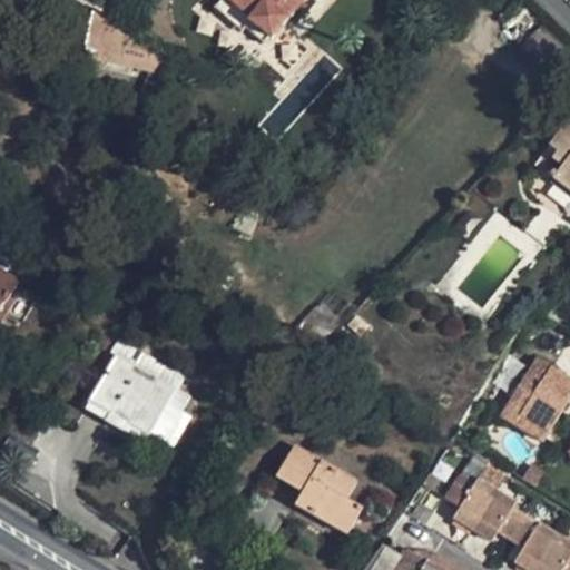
[(242,30),(245,27),(252,19),(229,0),(219,0),(215,6),(242,30)]
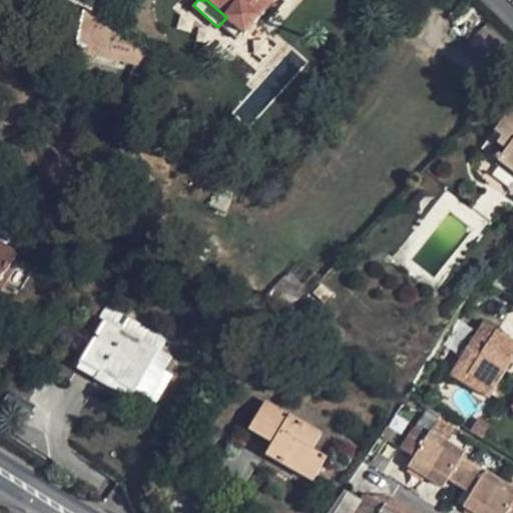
[(206,0),(226,17),(243,33),(273,0),(206,0)]
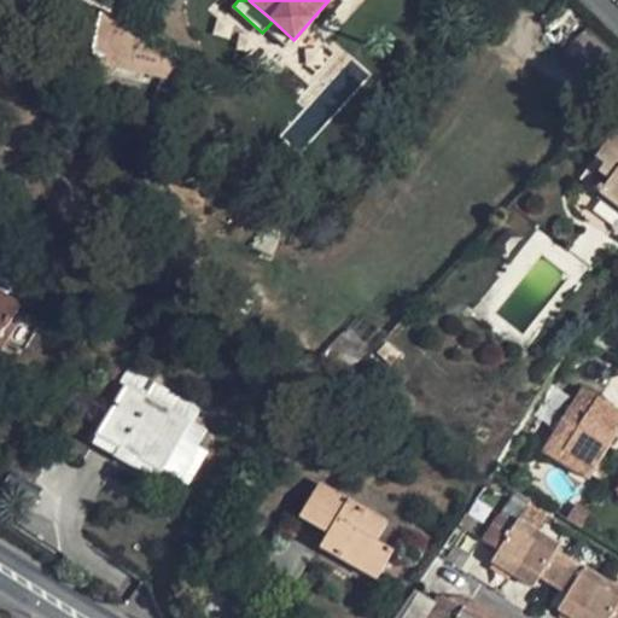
[(114,19),(100,10),(93,39),(92,50),(94,56),(98,60),(103,63),(164,76),(175,79),(181,65),(114,19)]
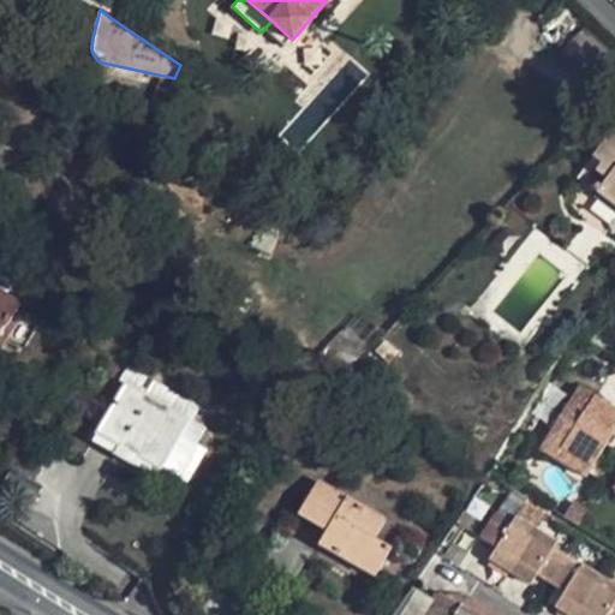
[(285,48),(292,40),(272,21),(264,29),(285,48)]
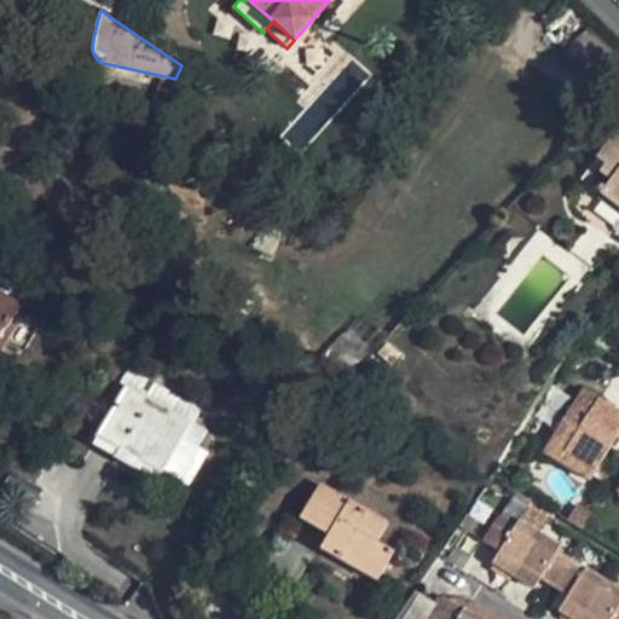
[(175,79),(165,76),(149,113),(160,116),(175,79)]
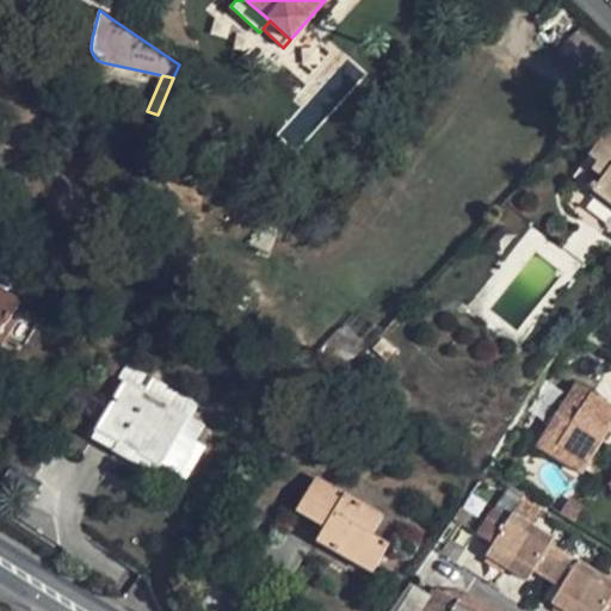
[(610,128),(590,156),(598,164),(592,171),(603,179),(592,192),(610,205),(610,128)]
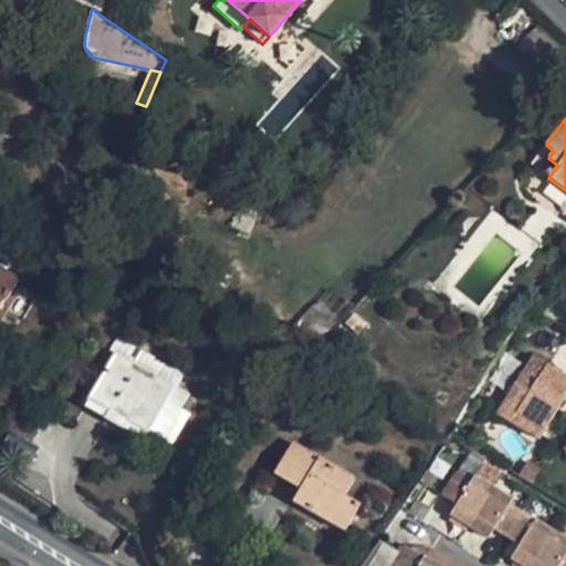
[(565,190),(548,178),(546,181),(565,196),(565,190)]
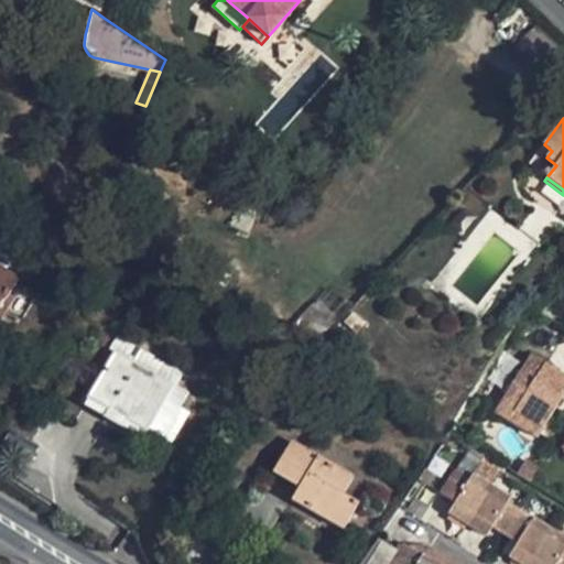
[(115,354),(89,398),(110,410),(106,416),(123,426),(127,420),(148,431),(173,387),(115,354)]
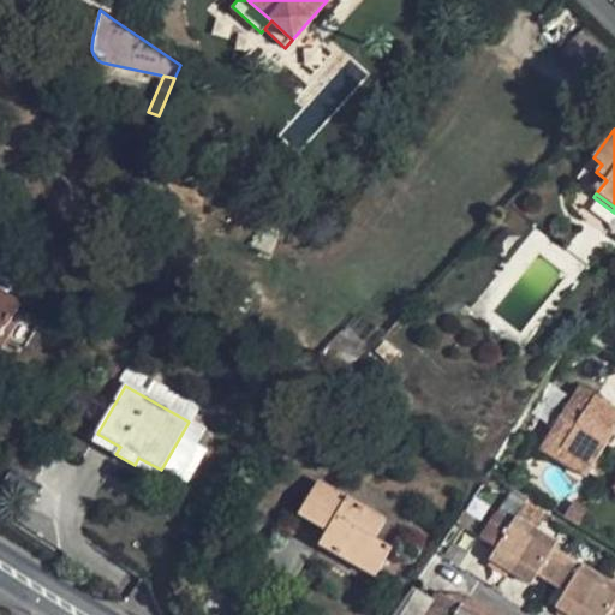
[(614,408),(578,387),(539,448),(586,478),(614,430),(614,408)]
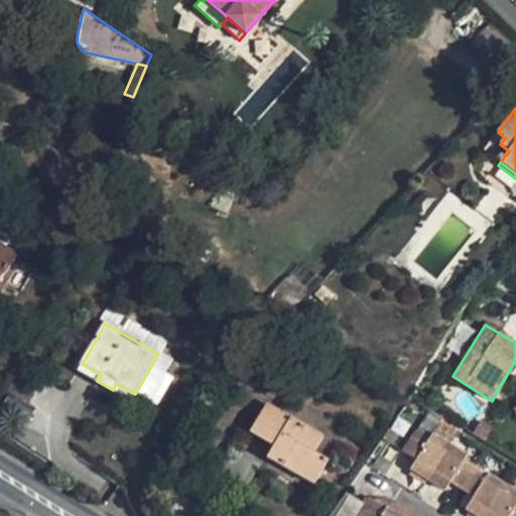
[(324,437),(266,404),(250,431),(274,445),(267,457),(314,484),(328,462),(313,454),(324,437)]
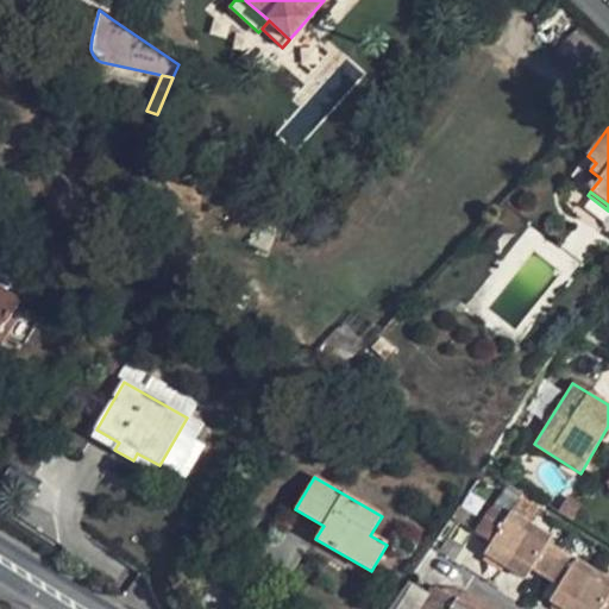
[(541,502),(510,483),(477,533),(491,542),(484,554),(525,579),(532,569),(546,577),(563,551),(548,542),(552,538),(528,523),(541,502)]
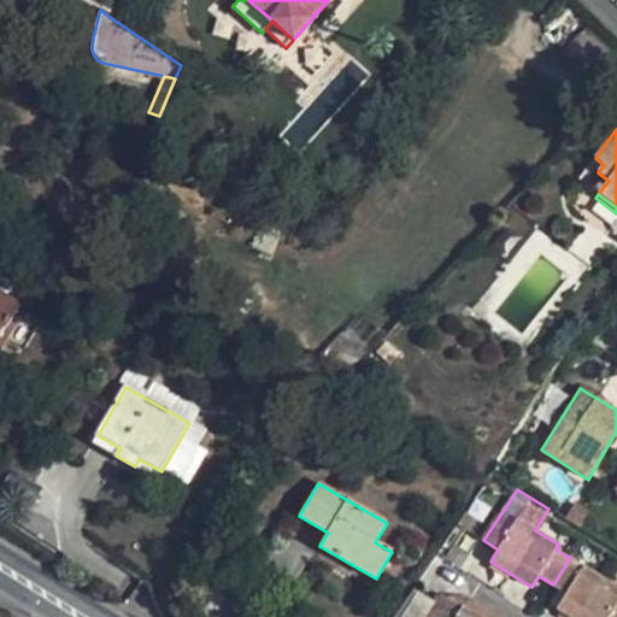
[(616,616),(616,587),(570,558),(553,585),(568,594),(558,609),(570,616),(616,616)]
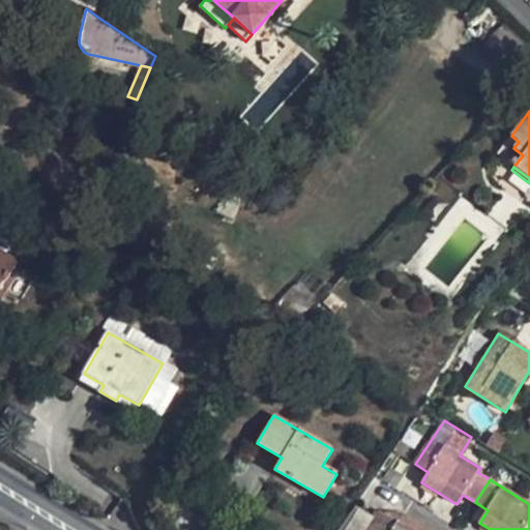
[(352,529),(411,529),(384,513),(380,510),(375,519),(359,508),(348,527),(352,529)]
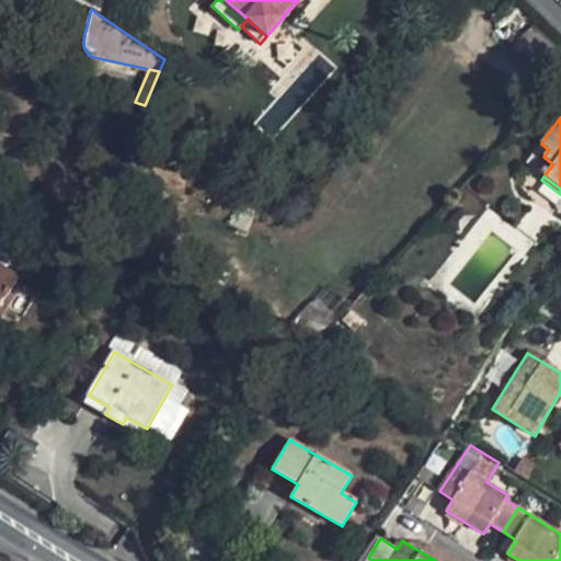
[(409,541),(407,544),(435,560),(457,560),(427,542),(409,541)]
